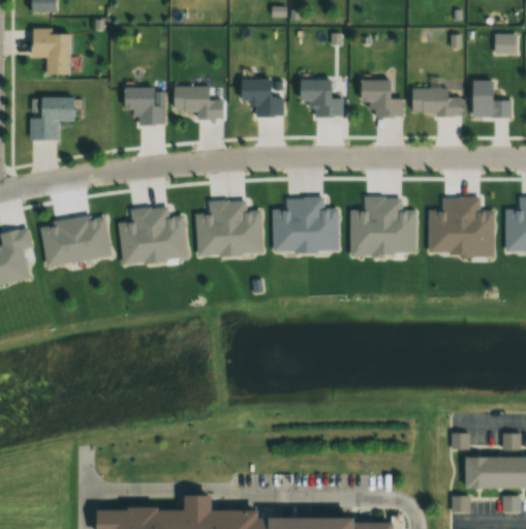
[(58,12),(58,0),(31,0),(31,12),(58,12)]
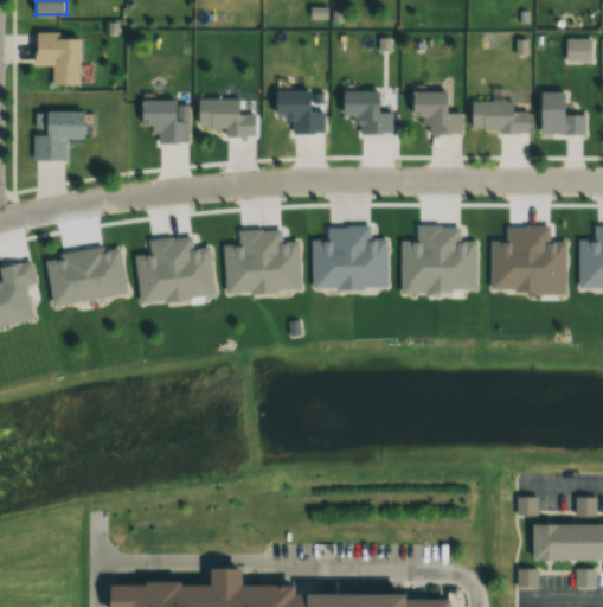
[(53,85),(81,87),(81,33),(37,33),(36,66),(55,66),(53,85)]
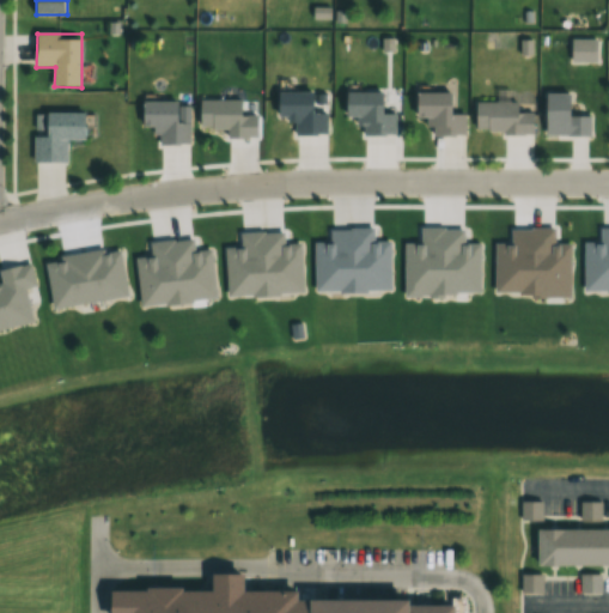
[(297,134),(330,134),(330,113),(314,113),(314,91),(279,91),(279,116),(297,116),(297,134)]
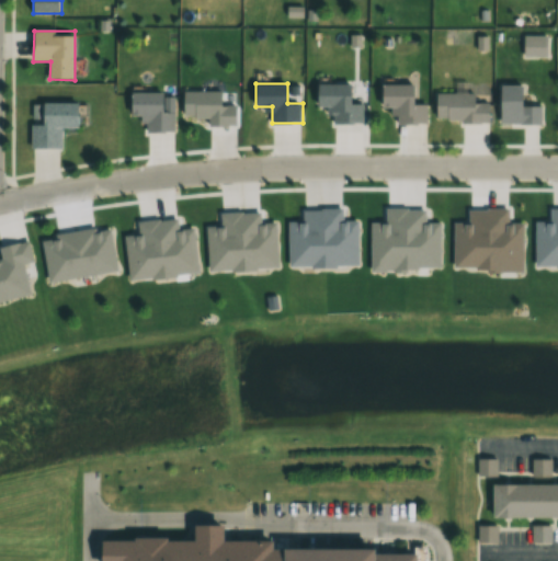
[(332,123),(365,123),(365,104),(353,104),(353,84),(317,84),(318,107),(332,107),(332,123)]
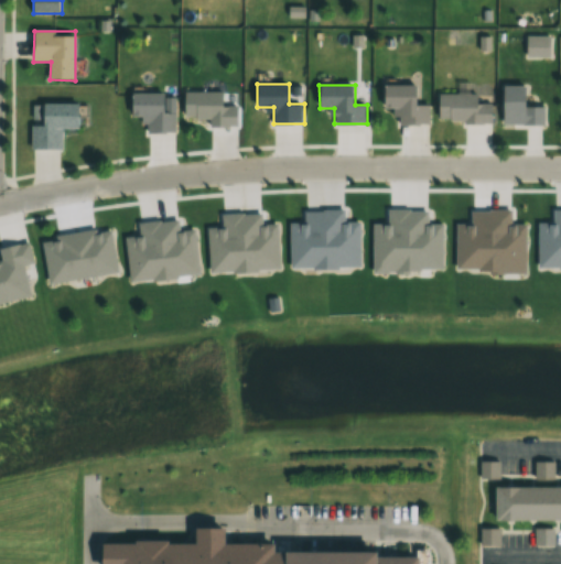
[(417,85),(385,85),(385,108),(398,108),(398,125),(431,126),(431,105),(417,105),(417,85)]
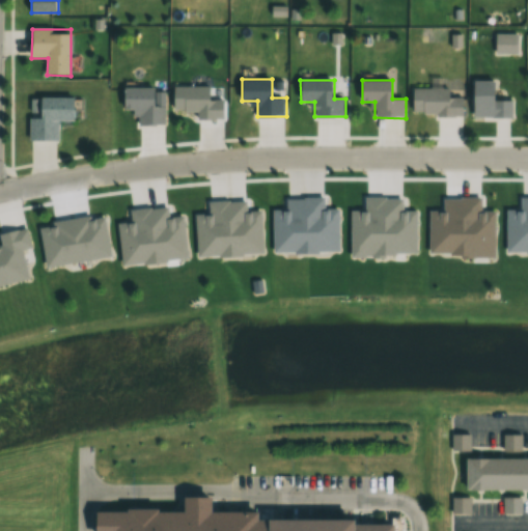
[(496,81),(474,81),(474,118),(516,118),(516,100),(496,100),(496,81)]
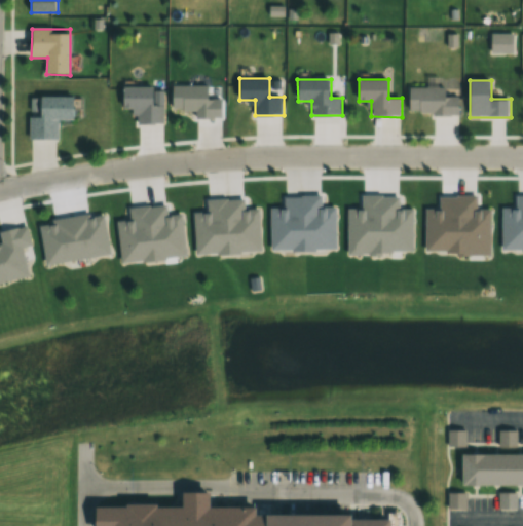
[(223,118),(223,99),(210,99),(210,85),(174,84),(173,109),(197,110),(197,118),(223,118)]
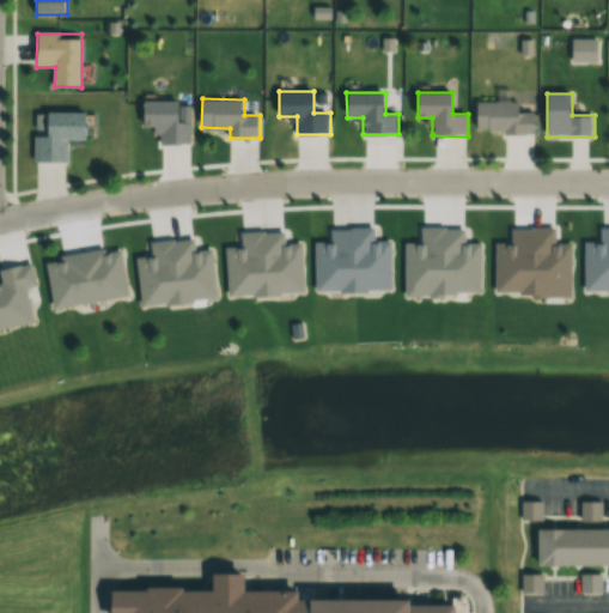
[(193,123),(178,123),(178,102),(144,102),(144,127),(159,127),(160,145),(193,145),(193,123)]
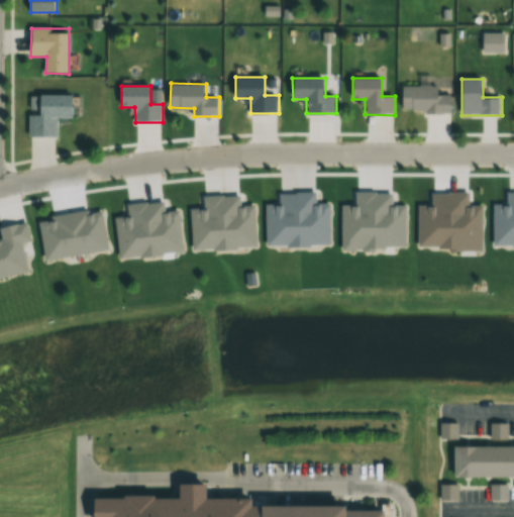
[(451,112),(451,94),(439,94),(439,86),(404,86),(404,113),(451,112)]
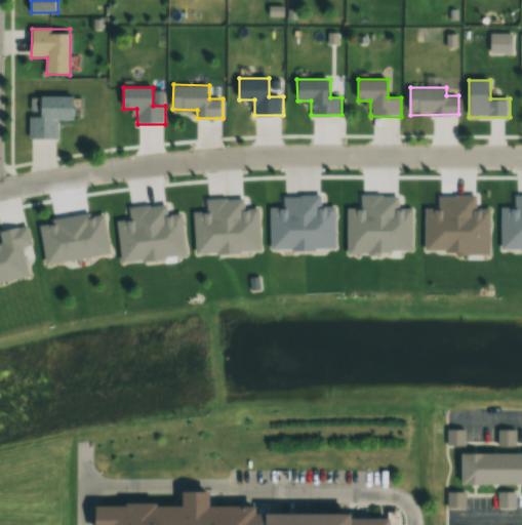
[(59,138),(59,120),(75,120),(75,96),(34,96),(34,116),(31,116),(31,138),(59,138)]
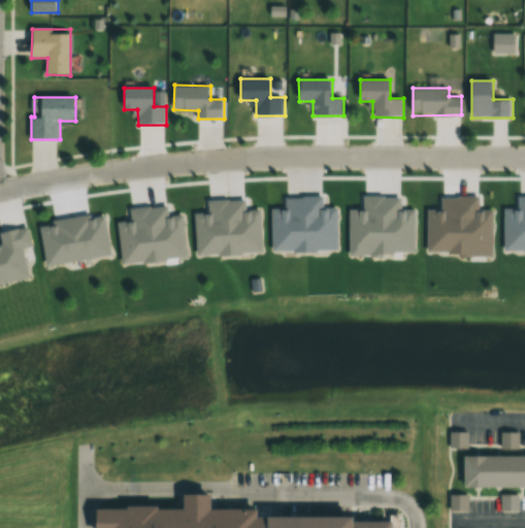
[(524,457),(462,457),(462,489),(524,488),(524,457)]
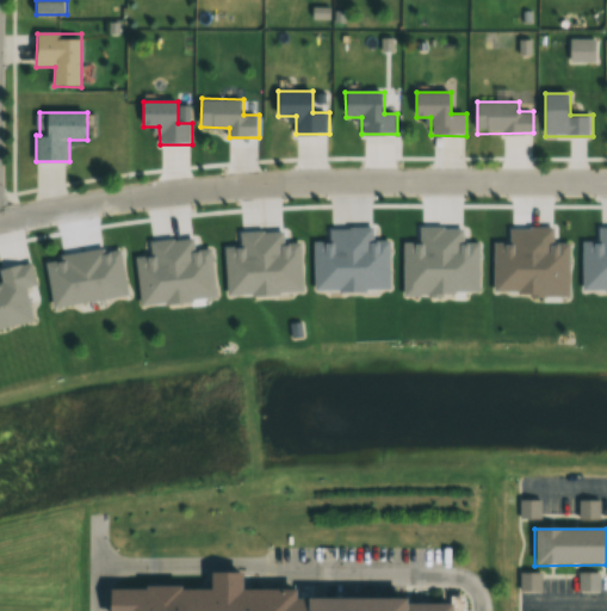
[(453,610),(454,600),(290,602),(290,610),(453,610)]
